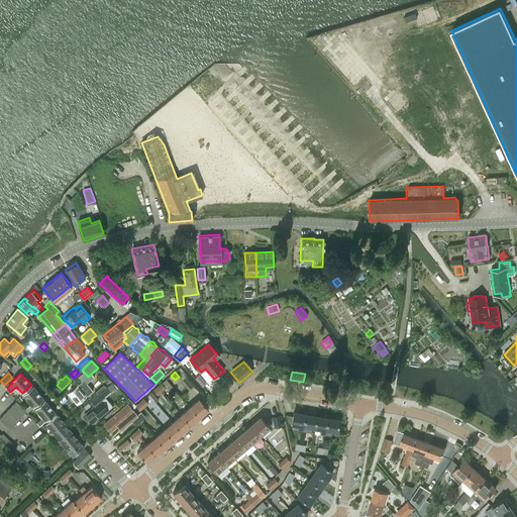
[(77,404),(86,396),(92,391),(83,380),(77,385),(68,394),(77,404)]
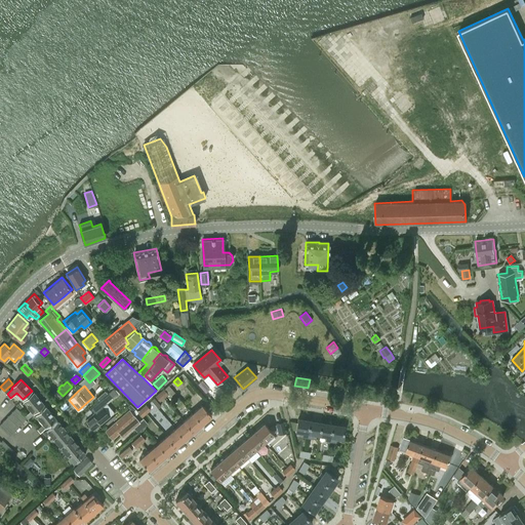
[(114,389),(109,392),(113,397),(118,393),(114,389)]
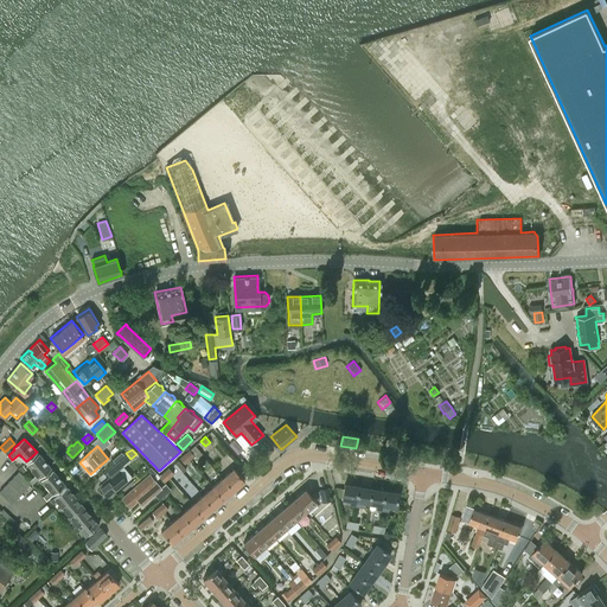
[(185,464),(195,455),(190,451),(180,459),(185,464)]
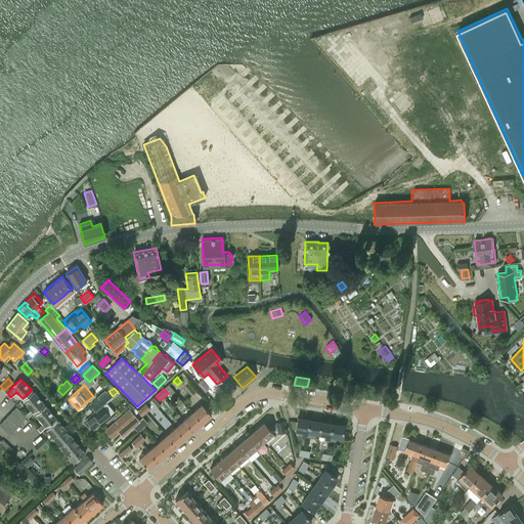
[(33,412),(43,404),(34,392),(24,400),(31,409),(25,415),(27,417),(26,418),(27,419),(34,412),(33,412)]
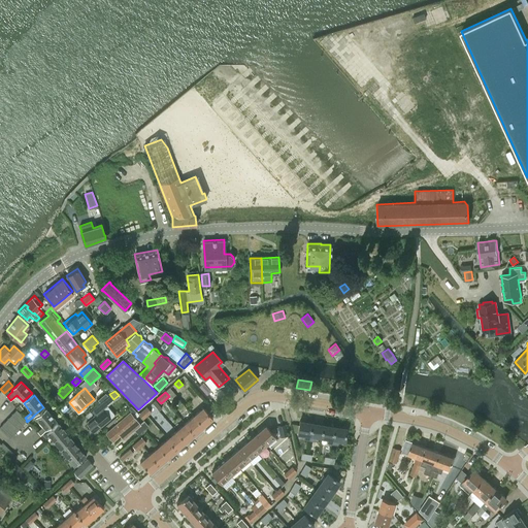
[(162,407),(155,400),(152,402),(159,410),(162,407)]
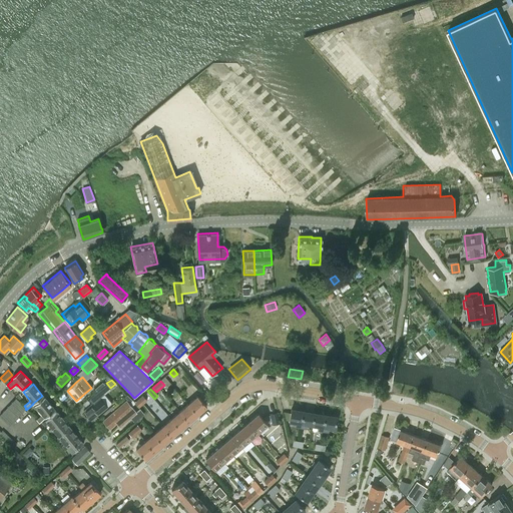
[(92,404),(84,411),(91,420),(107,407),(111,403),(110,402),(105,396),(104,394),(101,391),(100,390),(89,399),(90,401),(92,404)]
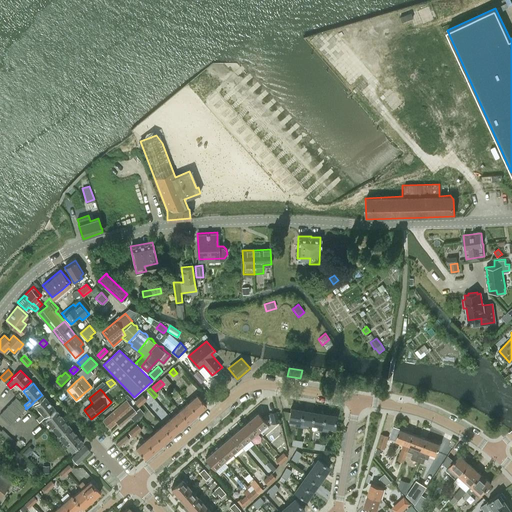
[(138,406),(147,399),(143,395),(134,402),(138,406)]
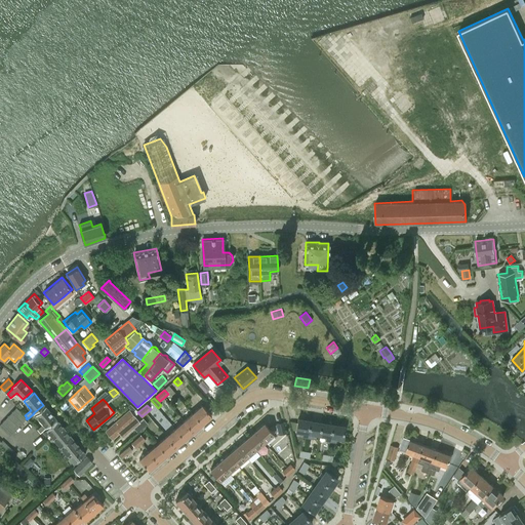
[(202,423),(211,415),(202,405),(193,412),(202,423)]
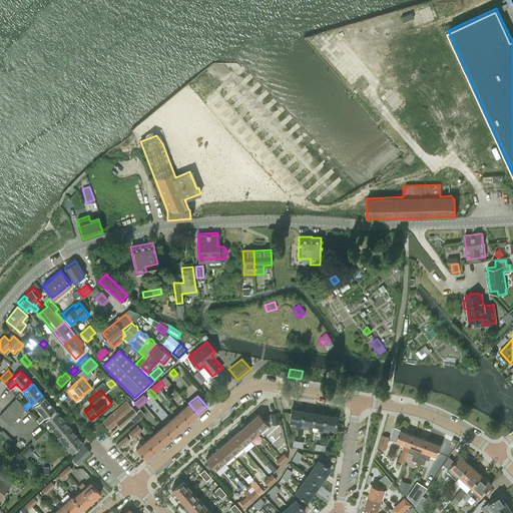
[(24,406),(16,398),(0,414),(0,416),(9,425),(25,409),(26,408),(24,406)]
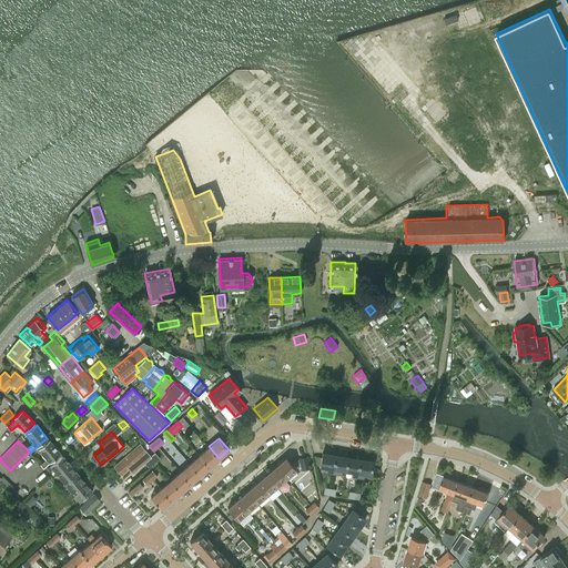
[(49,463),(60,454),(49,440),(38,450),(39,453),(40,452),(47,459),(40,464),(43,468),(49,463)]
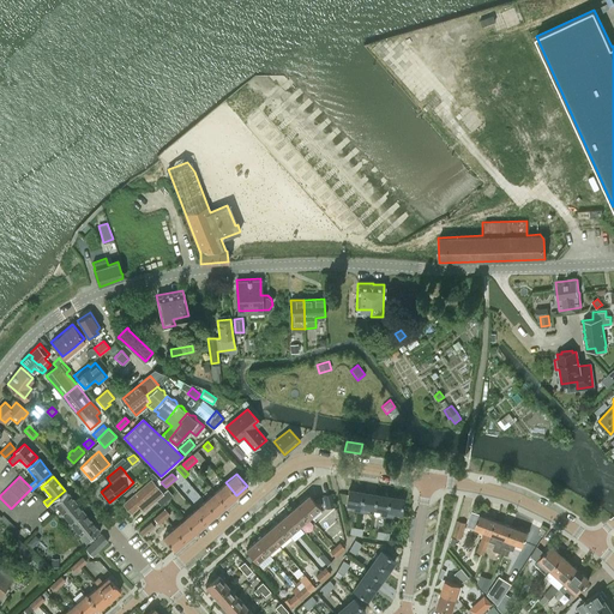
[(163,493),(160,489),(151,480),(124,504),(131,513),(142,504),(145,507),(151,503),(152,503),(156,500),(161,505),(173,495),(167,489),(163,493)]
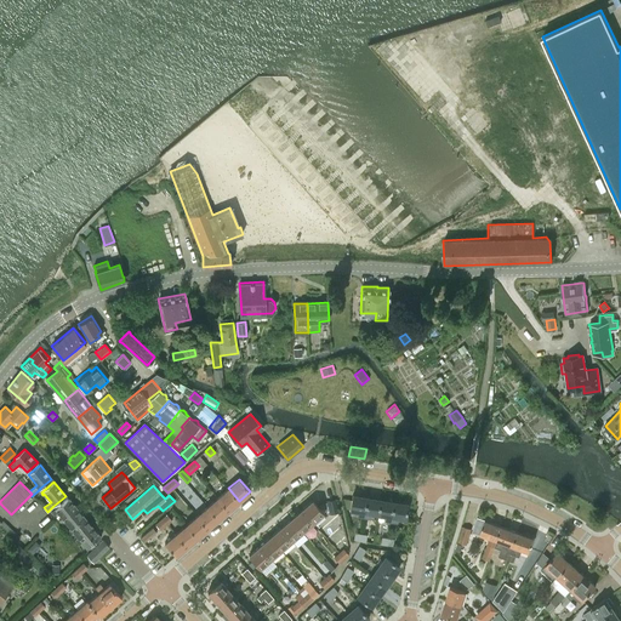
[(229,510),(239,501),(228,488),(218,497),(229,510)]
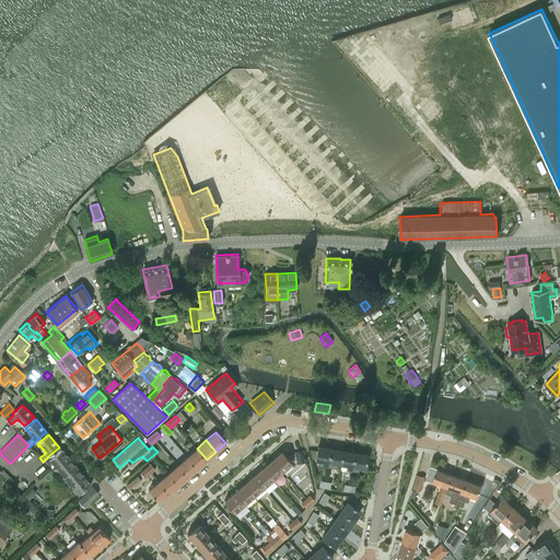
[(328,464),(330,448),(318,447),(316,459),(324,461),(323,464),(328,464)]
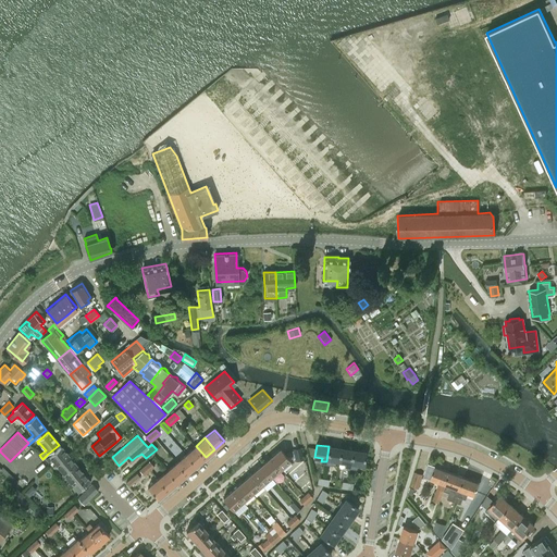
[(196,466),(206,457),(196,446),(186,454),(196,466)]
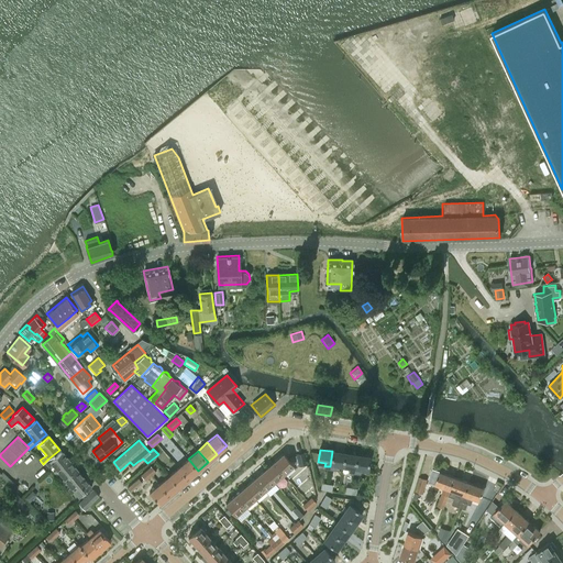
[(342,465),(344,453),(332,451),(330,466),(334,467),(335,464),(342,465)]
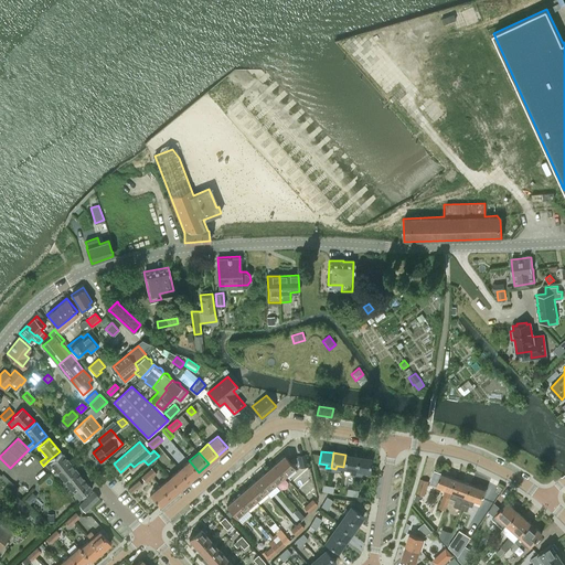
[(57,472),(70,462),(62,454),(50,464),(50,462),(46,466),(53,475),(56,471),(57,472)]
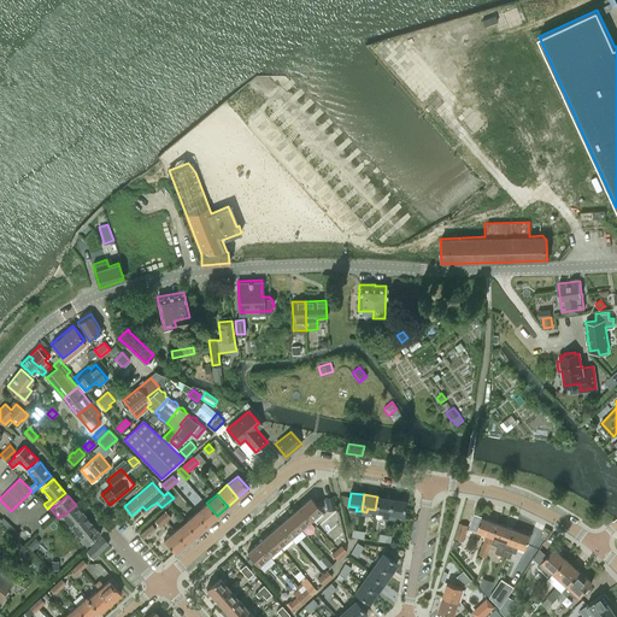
[(311,519),(322,510),(311,497),(300,506),(311,519)]
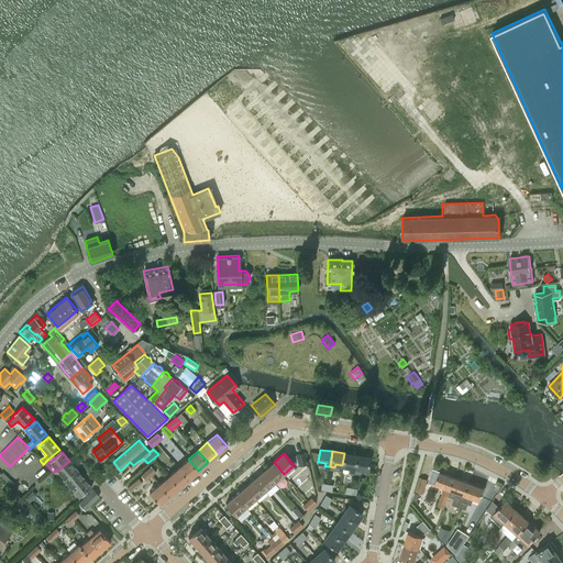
[(299,466),(307,464),(304,453),(296,454),(299,466)]
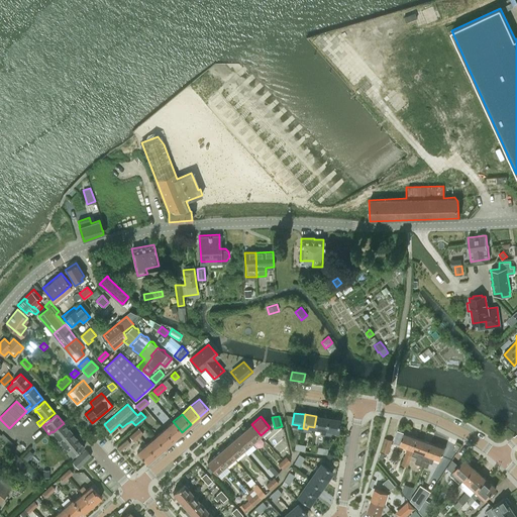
[(325,432),(328,418),(316,416),(314,427),(321,428),(321,431),(325,432)]
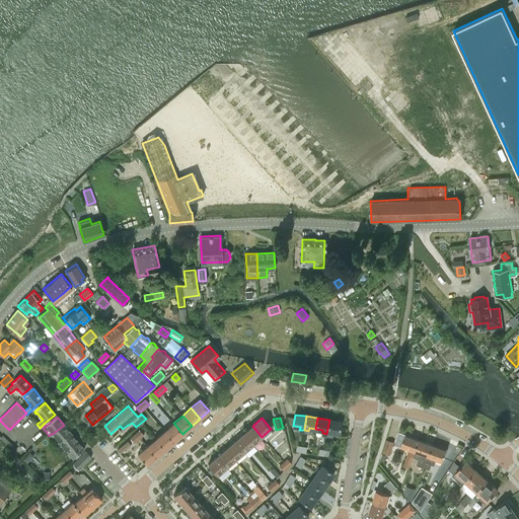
[(339,433),(341,422),(329,420),(326,434),(331,435),(331,432),(339,433)]
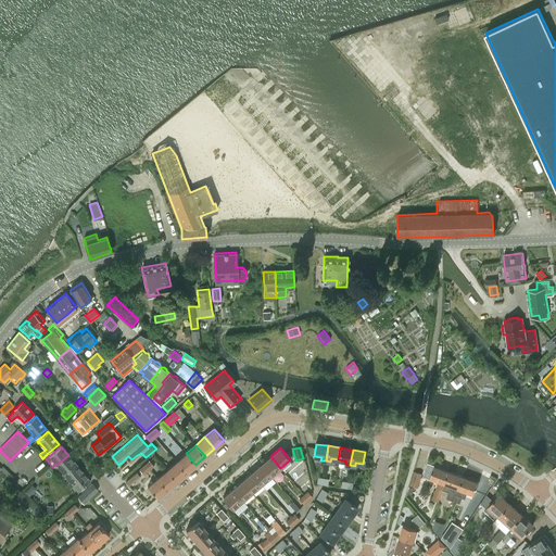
[(186,474),(196,465),(186,453),(176,462),(186,472),(186,474)]
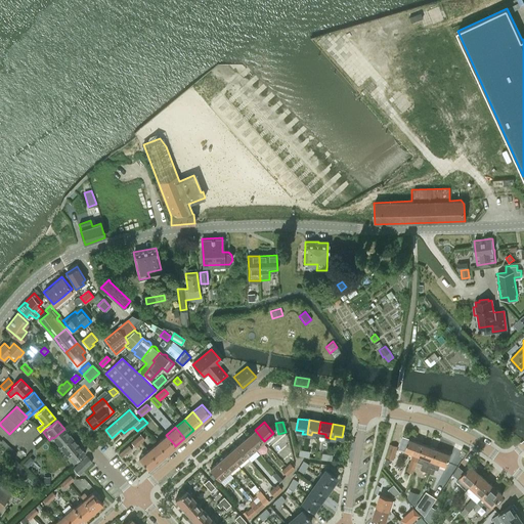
[(60,446),(71,437),(64,429),(53,438),(52,437),(49,440),(52,443),(55,441),(59,445),(60,446)]
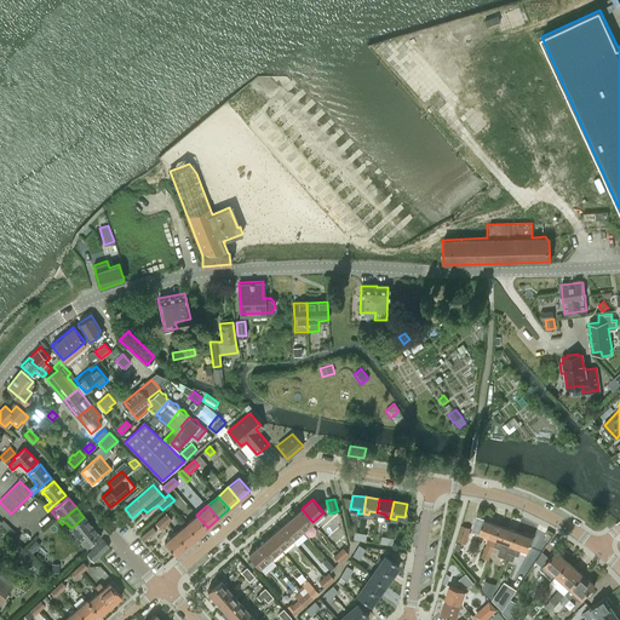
[(302,530),(313,522),(302,509),(291,518),(302,530)]
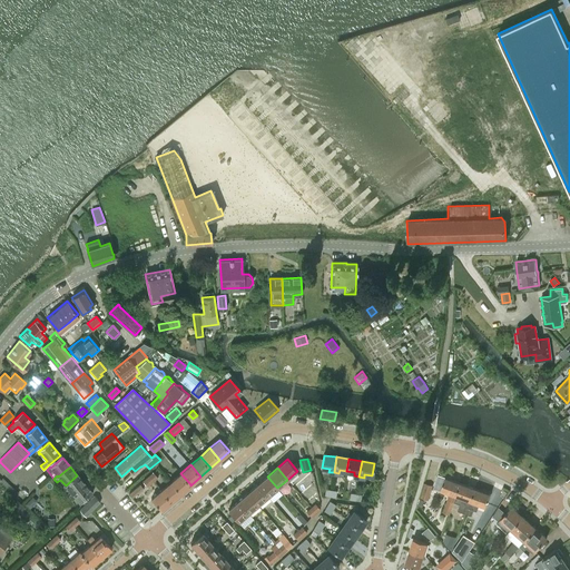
[(158,478),(154,472),(153,472),(148,477),(153,482),(158,478)]
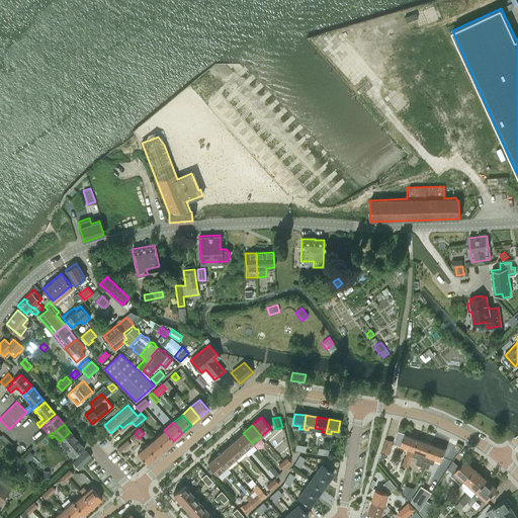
[(173,441),(173,440),(164,430),(155,438),(164,448),(173,441)]
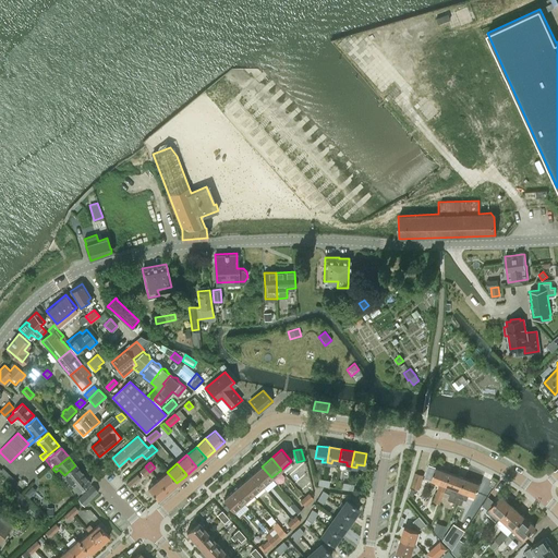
[(71,484),(83,473),(75,465),(64,475),(63,474),(59,477),(62,482),(67,478),(70,483),(71,484)]
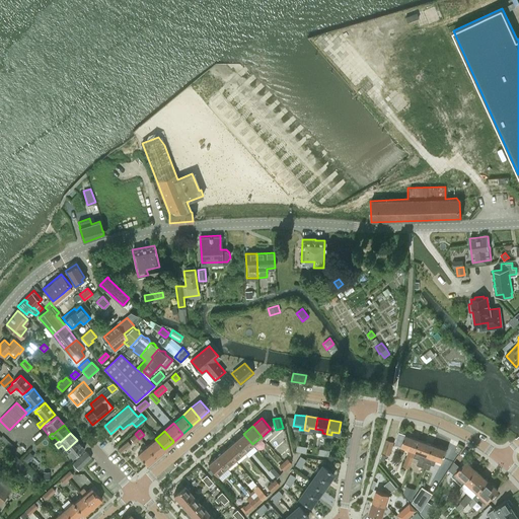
[(134,443),(139,439),(135,434),(130,438),(134,443)]
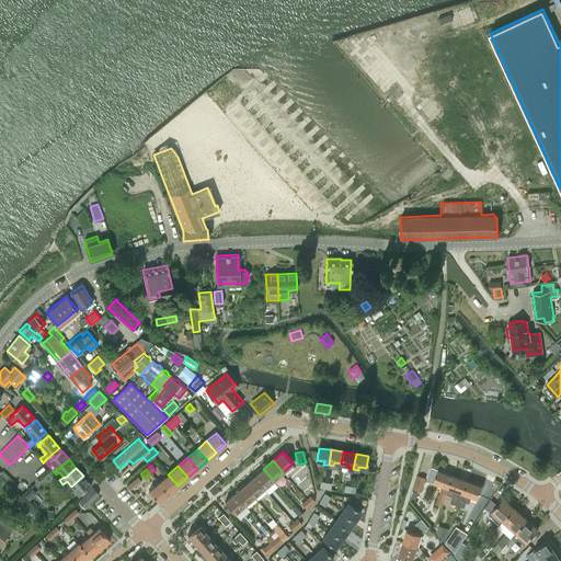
[(263,489),(273,480),(263,469),(253,477),(263,489)]
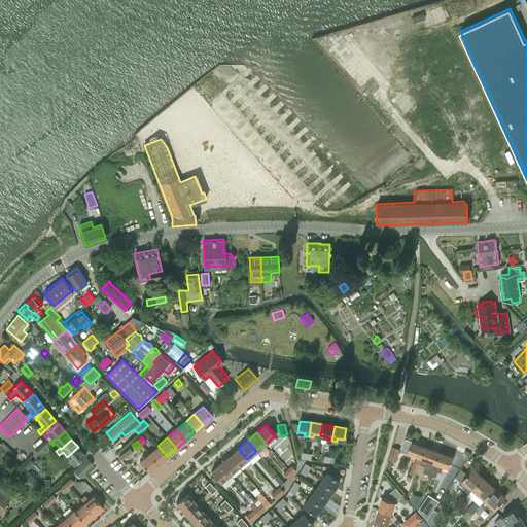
[(0,444),(0,446),(13,458),(16,455),(2,442),(1,443),(0,444)]
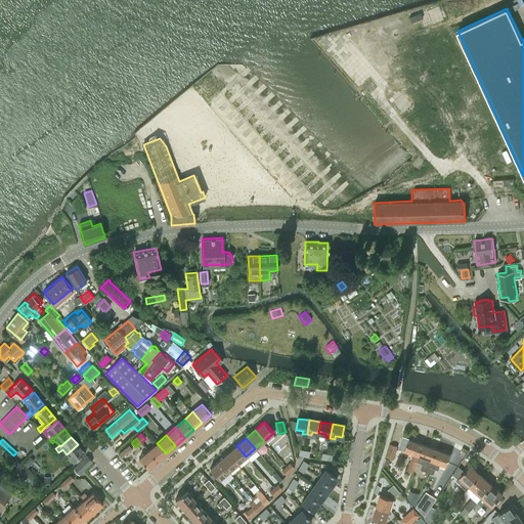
[(409,439),(405,450),(413,453),(411,460),(409,465),(415,467),(417,462),(419,455),(423,444),(409,439)]
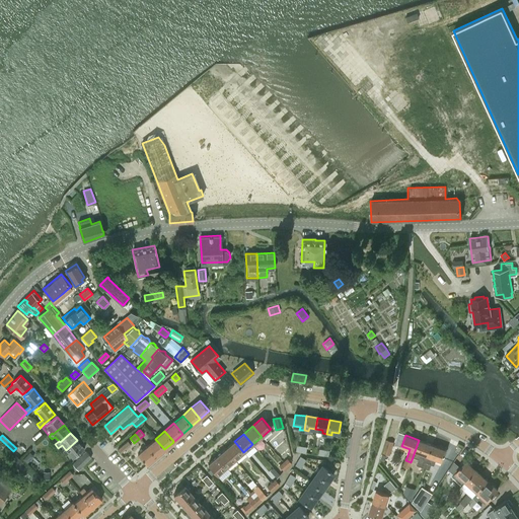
[(164,449),(155,439),(147,446),(156,457),(164,449)]
